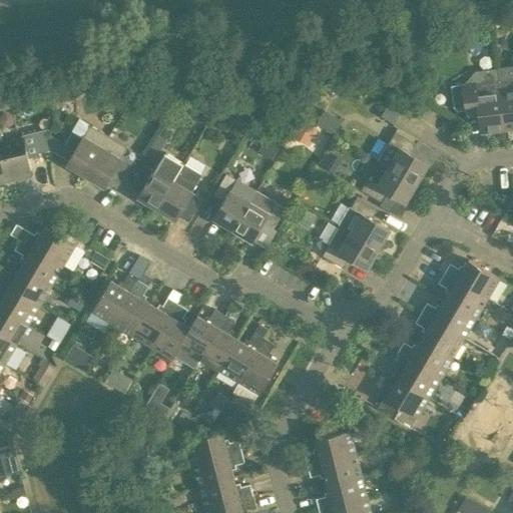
[(512,68),(497,71),(504,128),(512,126),(512,68)]
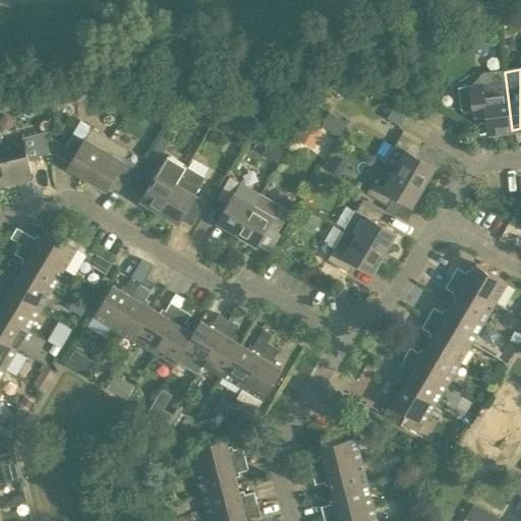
[(487,132),(512,130),(505,72),(505,71),(480,74),(481,84),(469,85),(473,118),(485,117),(487,132)]
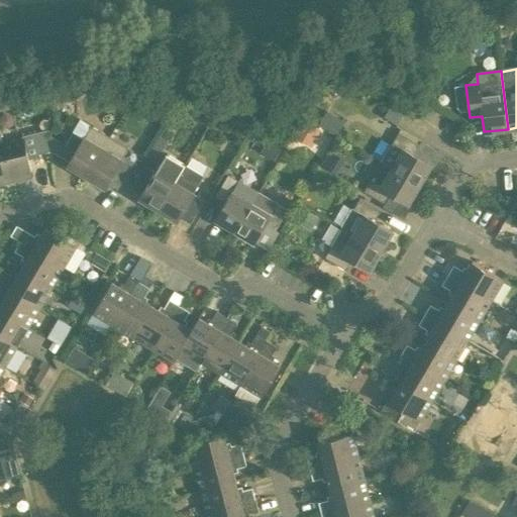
[(65,102),(64,82),(53,82),(53,102),(65,102)]
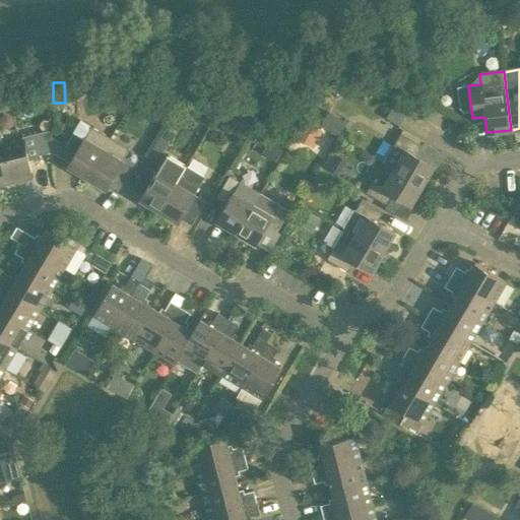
[(322,112),(317,126),(335,132),(340,118),(322,112)]
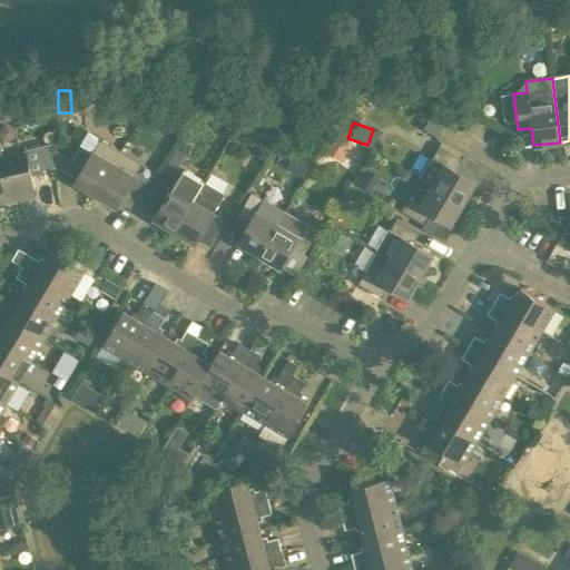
[(346,154),(352,143),(334,134),(328,144),(346,154)]
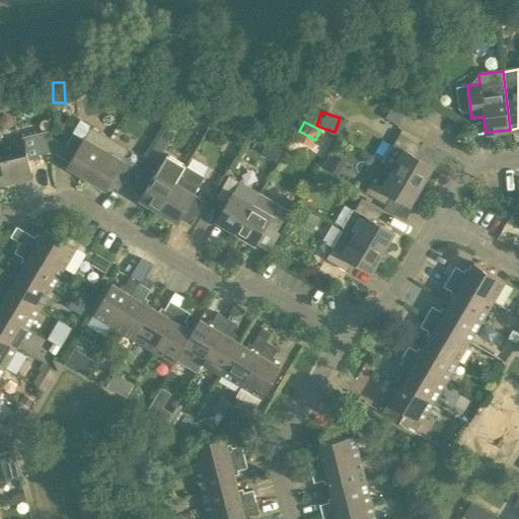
[(67,166),(86,177),(109,138),(90,127),(83,139),(72,133),(59,156),(69,162),(67,166)]
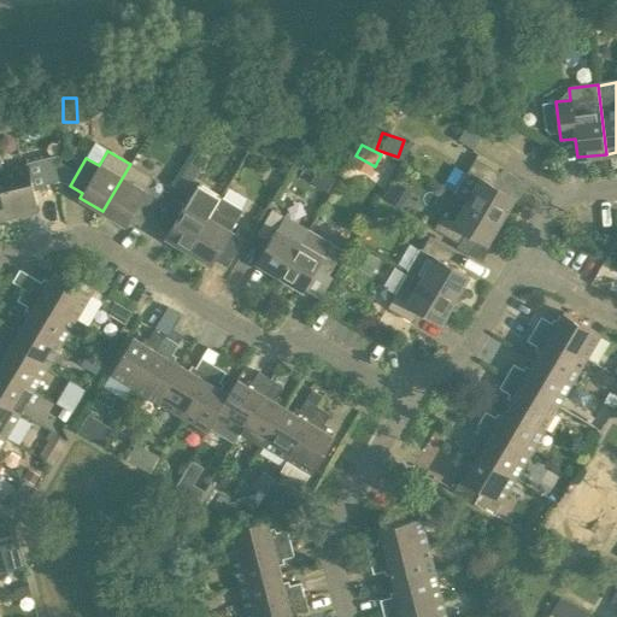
[(453,193),(466,200),(501,221),(515,198),(492,184),(500,172),(475,157),(453,193)]
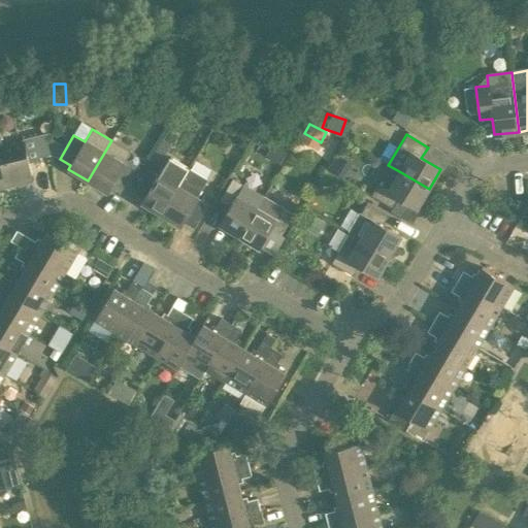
[(23,141),(2,146),(10,179),(31,174),(28,163),(40,160),(34,135),(22,138),(23,141)]
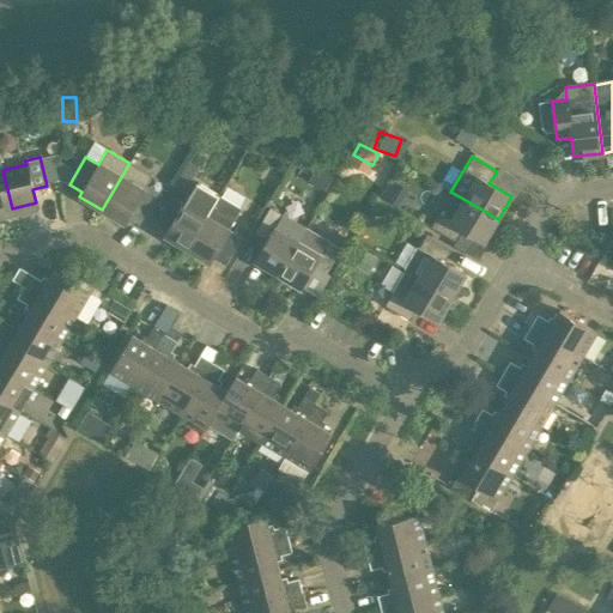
[(0,211),(12,208),(2,170),(0,159),(0,211)]
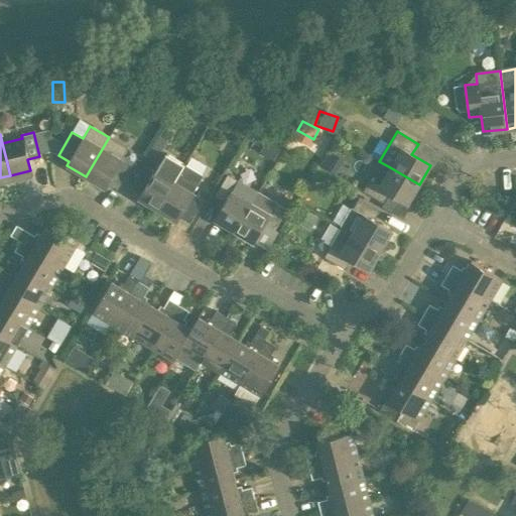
[(128,148),(109,137),(86,176),(105,187),(107,183),(117,190),(134,162),(123,156),(128,148)]
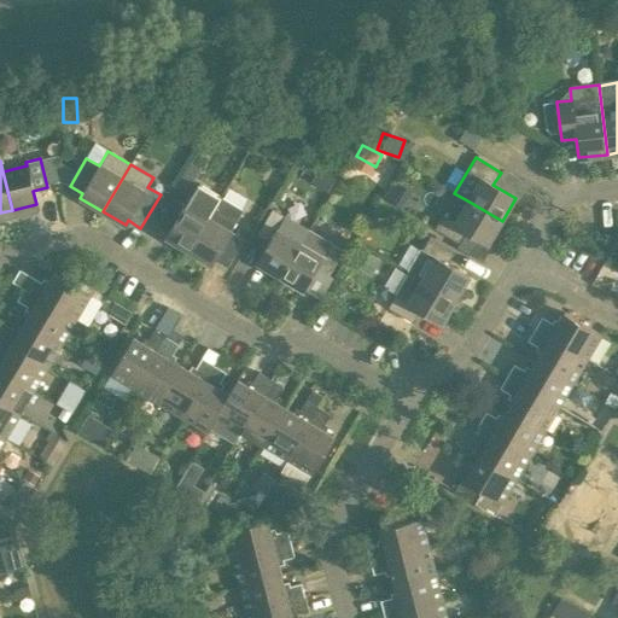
[(333,178),(320,170),(312,185),(325,192),(333,178)]
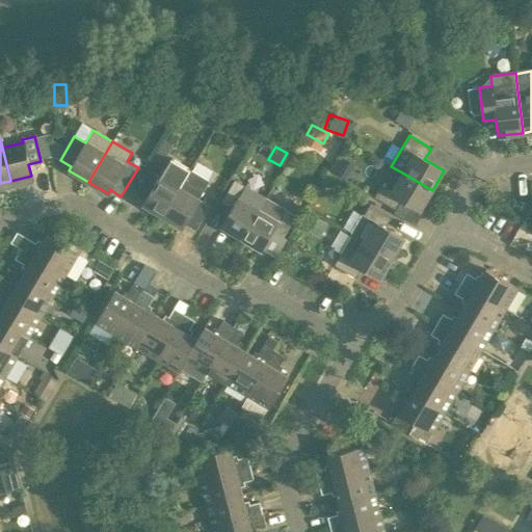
[(166,155),(156,150),(149,162),(158,167),(166,155)]
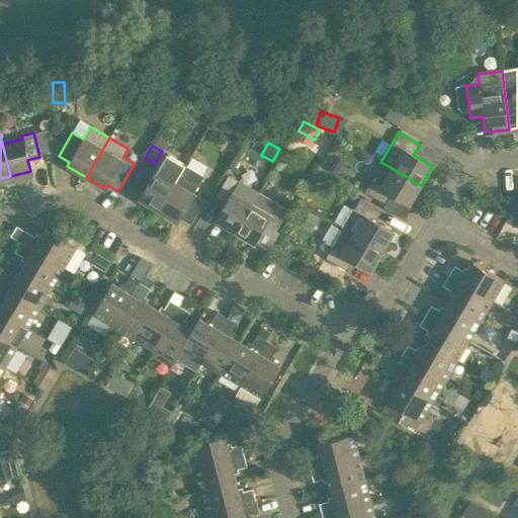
[(332,172),(340,159),(329,153),(322,166),(332,172)]
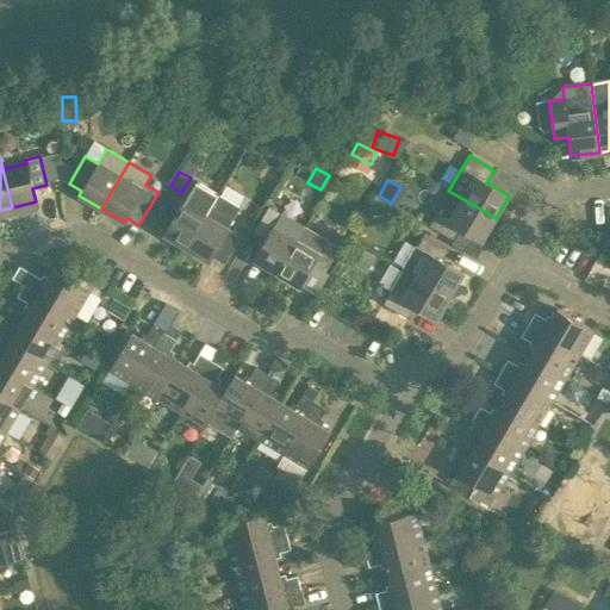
[(163,235),(186,248),(217,194),(195,181),(182,203),(169,195),(154,223),(167,230),(163,235)]
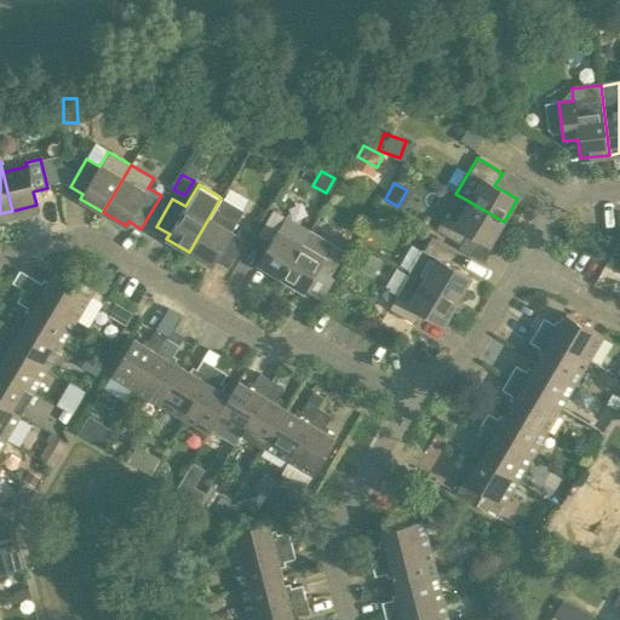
[(245,211),(220,197),(189,252),(212,265),(214,260),(227,269),(244,241),(230,233),(245,211)]
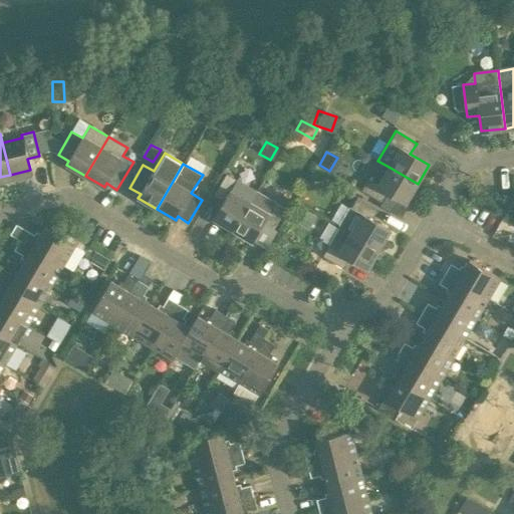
[(406,203),(418,184),(389,167),(377,185),(367,179),(360,190),(381,203),(388,192),(406,203)]
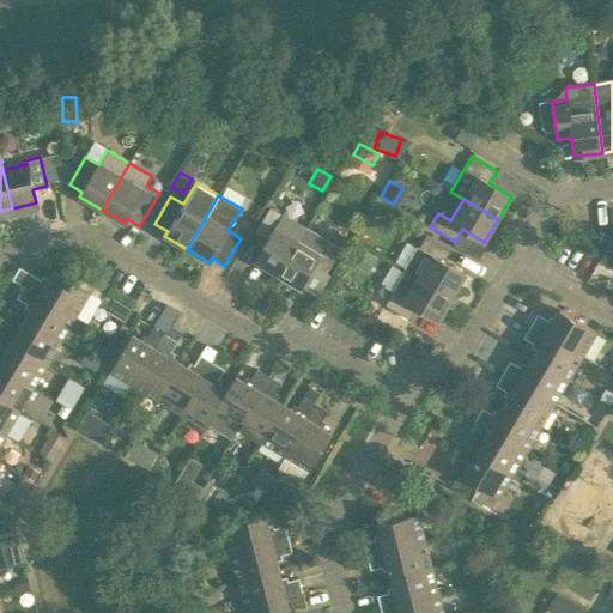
[(254,261),(277,274),(297,241),(275,228),(283,216),(269,207),(255,232),(267,240),(254,261)]
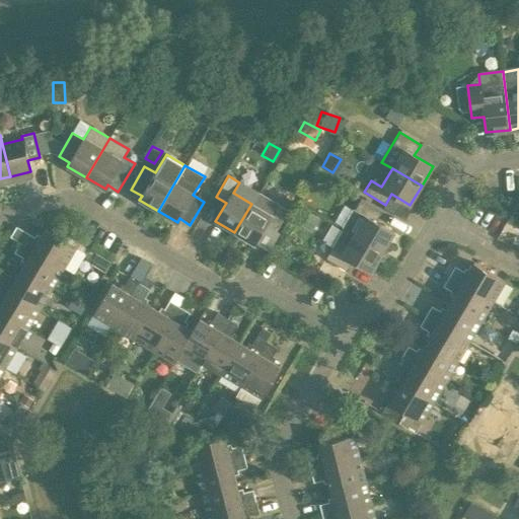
[(260,193),(251,204),(234,232),(254,244),(266,225),(276,231),(288,211),(278,205),(279,204),(260,193)]
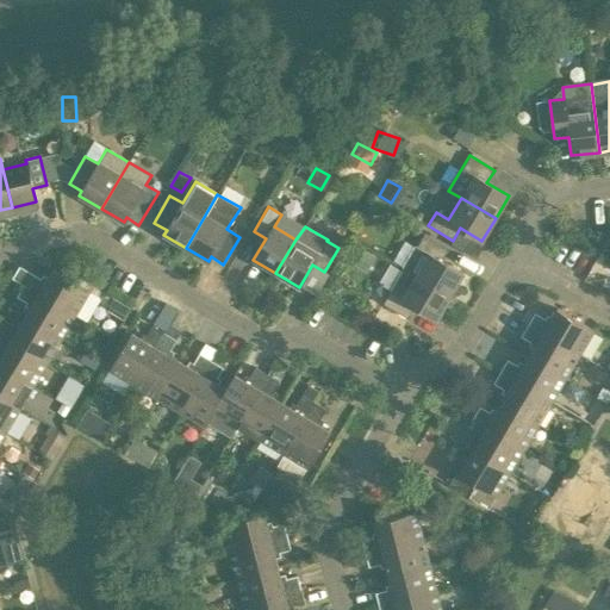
[(428,254),(415,275),(449,297),(462,273),(441,261),(448,248),(423,234),(416,247),(428,254)]
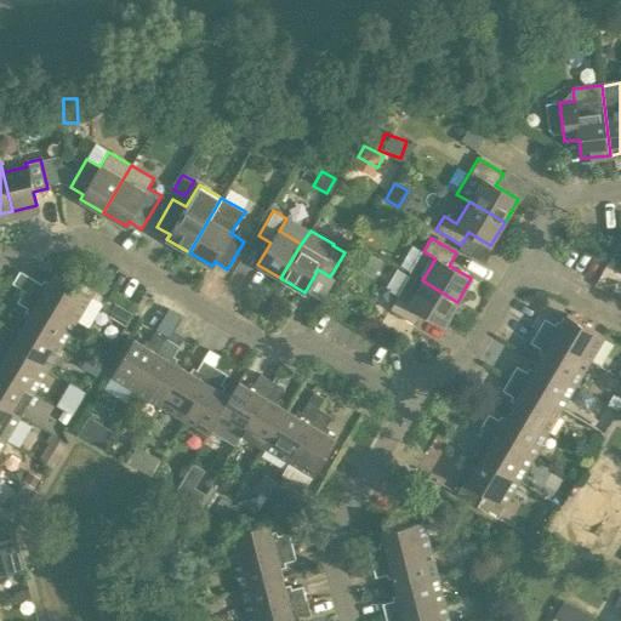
[(370,273),(377,256),(357,249),(351,266),(370,273)]
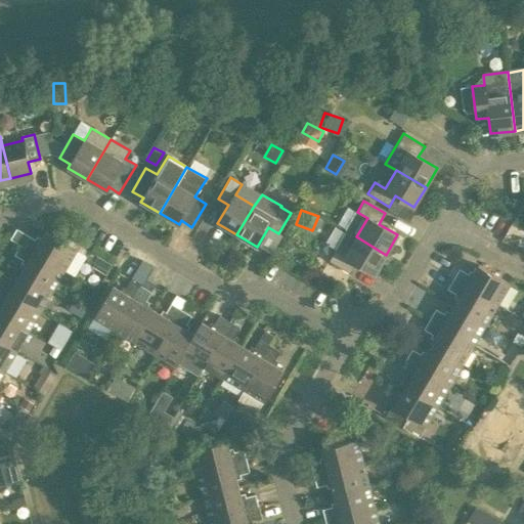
[(513,247),(522,232),(511,226),(503,241),(513,247)]
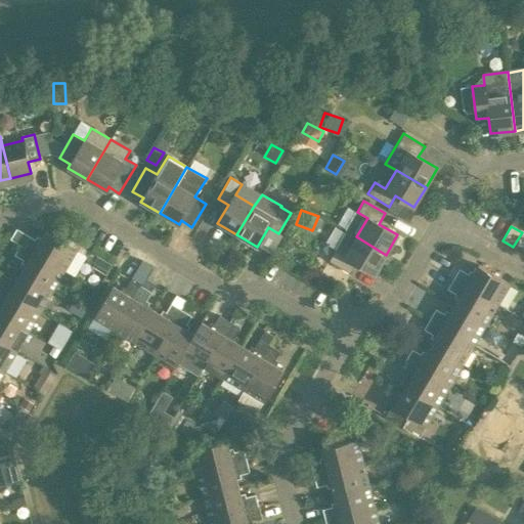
[(85,255),(45,230),(39,242),(16,228),(10,238),(20,245),(64,270),(73,275),(85,255)]
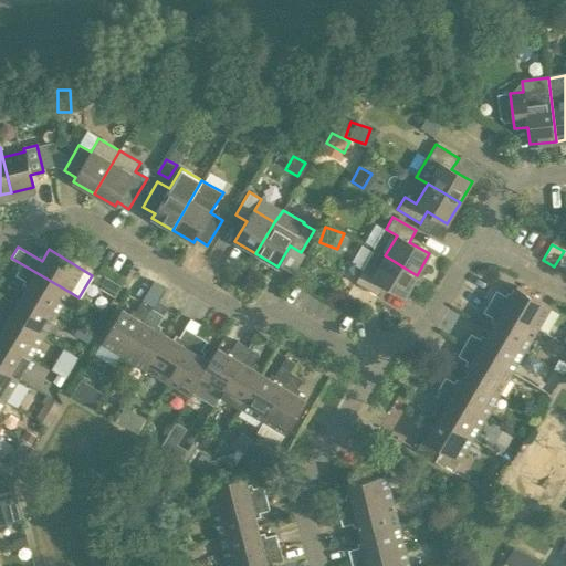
[(405,296),(417,275),(385,255),(373,276),(362,270),(354,282),(377,295),(384,284),(405,296)]
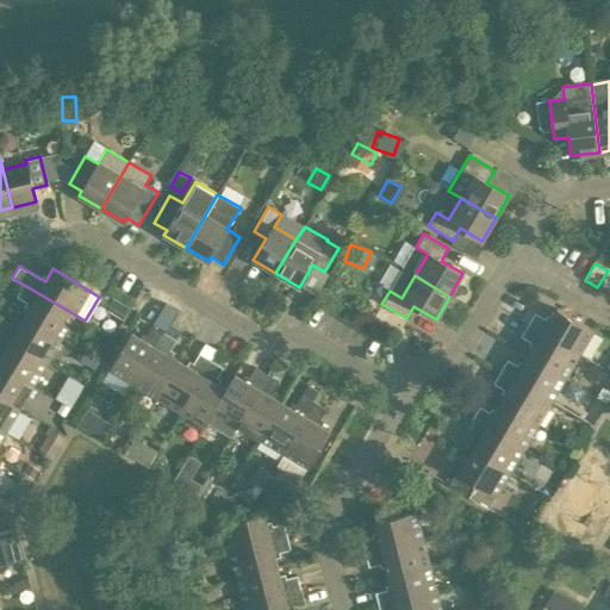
[(24,317),(61,338),(75,315),(24,285),(17,297),(31,305),(24,317)]
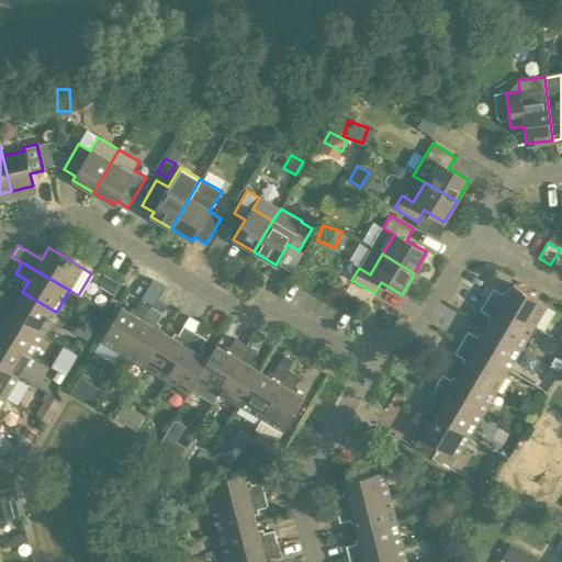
[(97,285),(112,294),(119,283),(103,274),(97,285)]
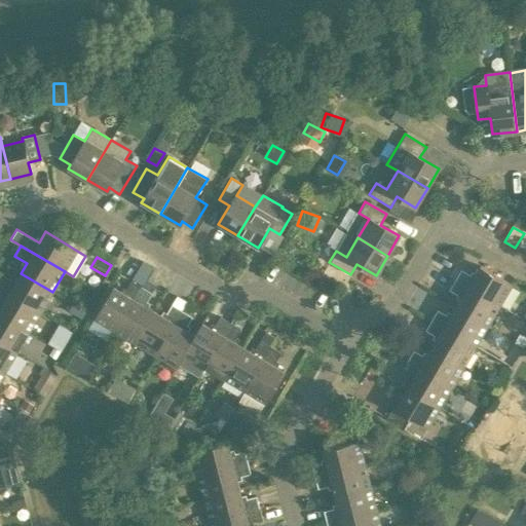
[(142,263),(130,280),(141,287),(151,269),(142,263)]
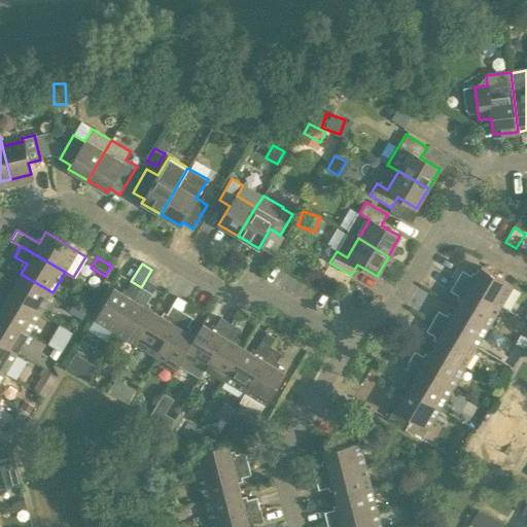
[(461,270),(456,280),(500,307),(513,285),(481,267),(473,277),(461,270)]
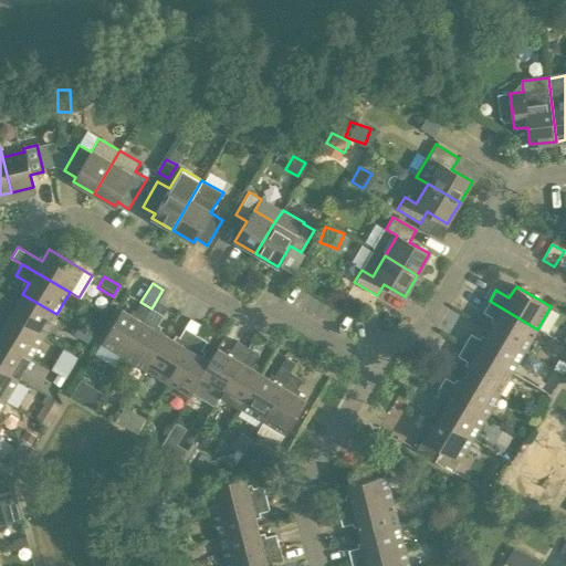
[(0,300),(0,310),(43,336),(56,314),(22,294),(16,304),(2,296),(0,300)]
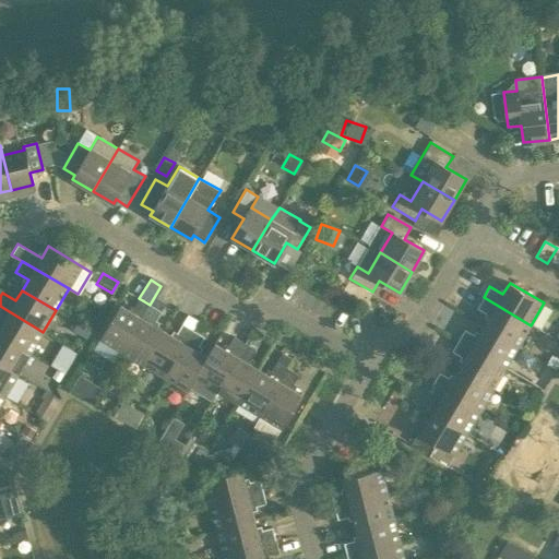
[(484,326),(518,346),(531,325),(484,297),(477,308),(490,316),(484,326)]
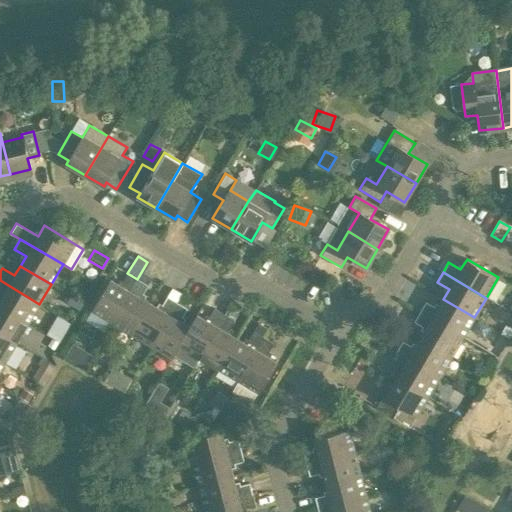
[(91,310),(112,322),(137,279),(127,273),(120,285),(110,279),(91,310)]
